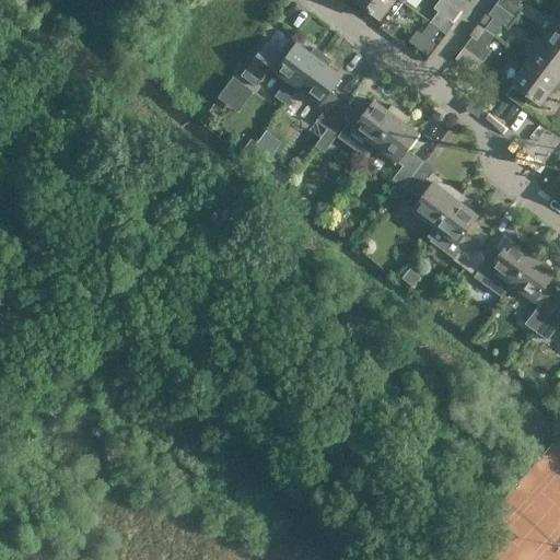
[(404,3),(398,0),(352,0),(380,20),(387,25),(404,3)]
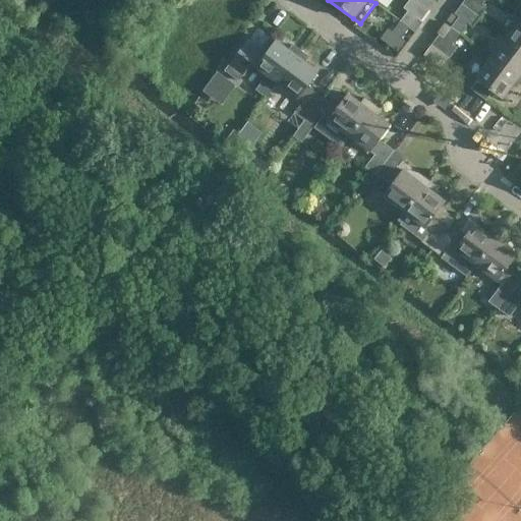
[(408,11),(401,21),(409,29),(417,18),(408,11)]
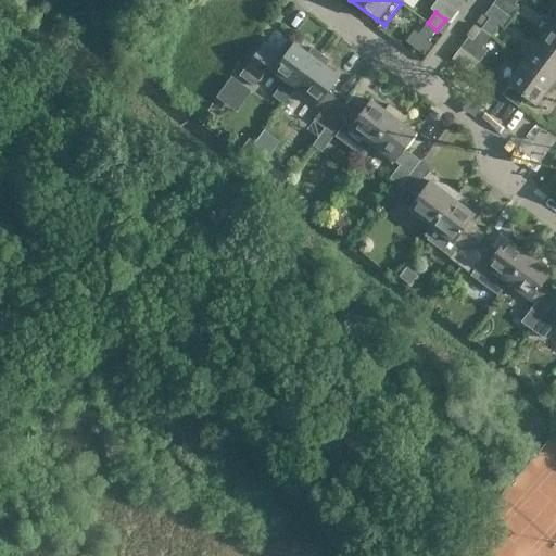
[(490,19),(481,30),(491,37),(498,26),(490,19)]
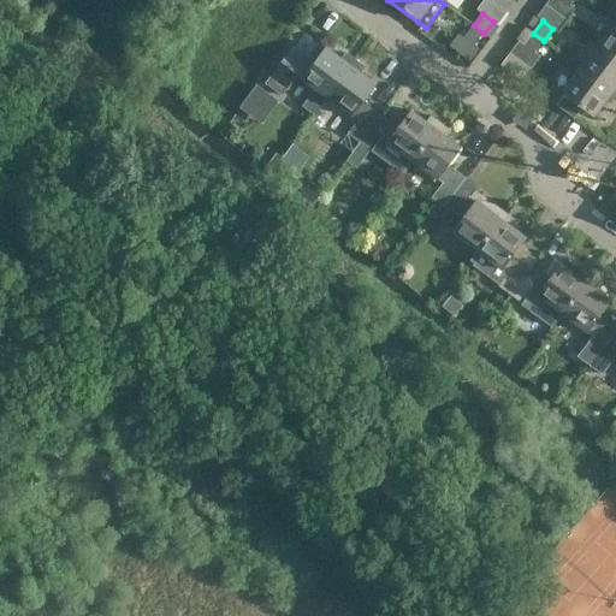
[(615,21),(598,45),(615,58),(615,21)]
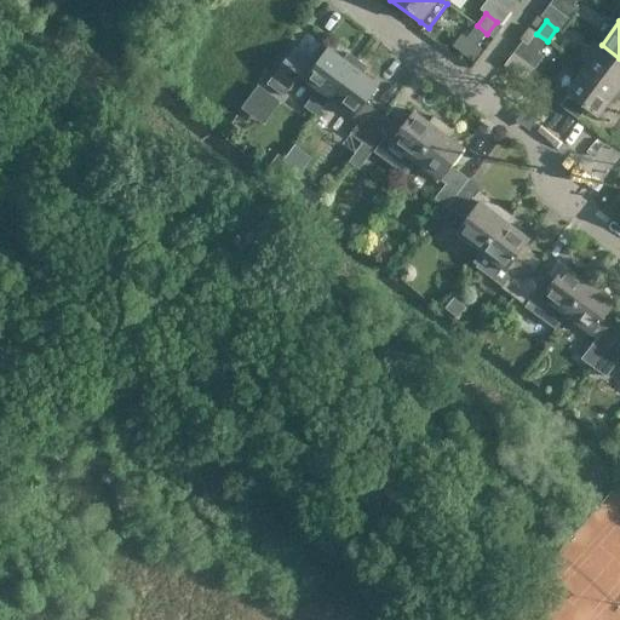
[(476,27),(466,39),(477,47),(487,34),(476,27)]
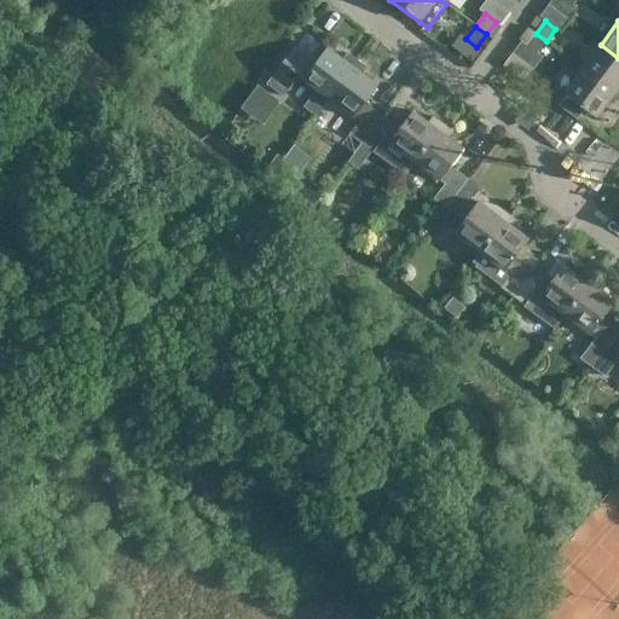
[(536,34),(528,28),(519,41),(537,55),(547,41),(536,34)]
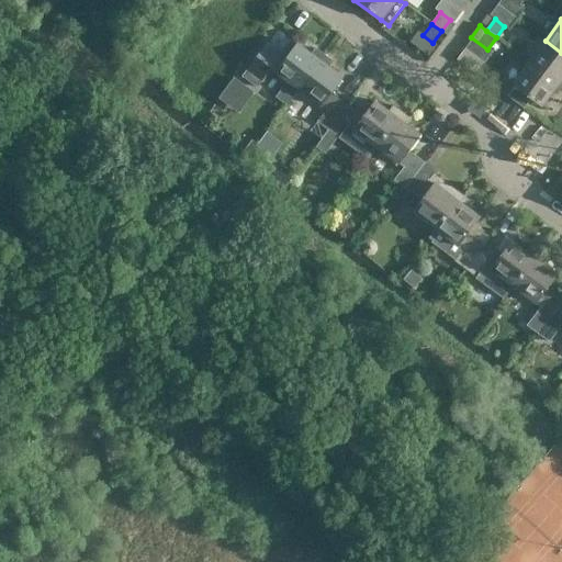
[(298,45),(291,41),(280,55),(267,45),(242,77),(257,89),(271,70),(288,82),(276,98),(287,105),(299,90),(325,55),(316,48),(312,55),(299,44),(298,45)]
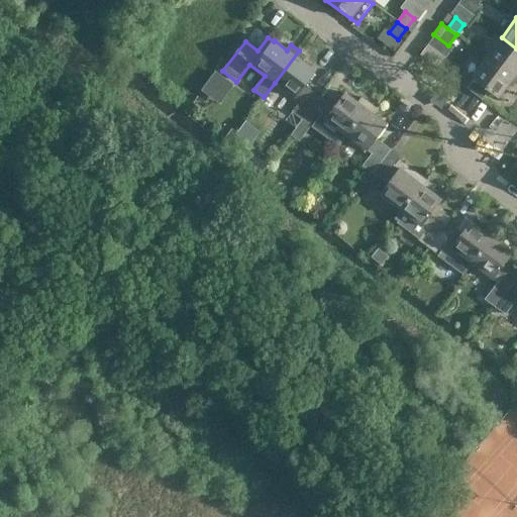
[(516,48),(502,37),(487,58),(513,78),(514,77),(516,72),(516,48)]
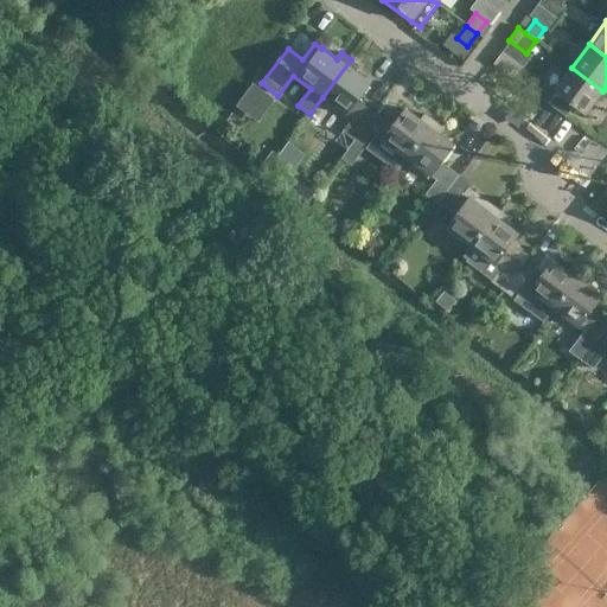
[(351,59),(323,97),(352,120),(343,132),(355,141),(375,114),(358,101),(370,84),(355,72),(359,66),(351,59)]
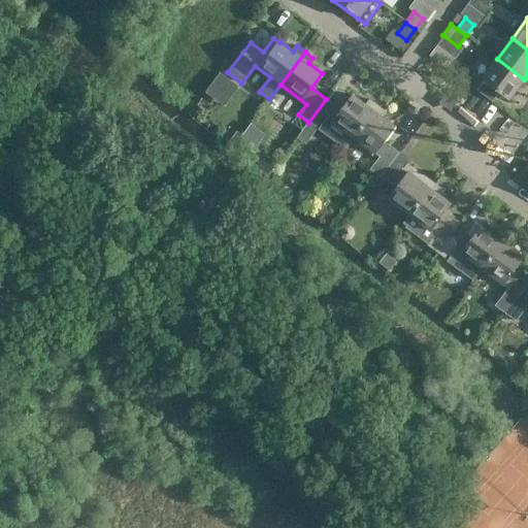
[(527,83),(527,80),(525,78),(524,79),(497,59),(485,76),(474,90),(491,102),(498,92),(508,100),(518,88),(522,91),(527,83)]
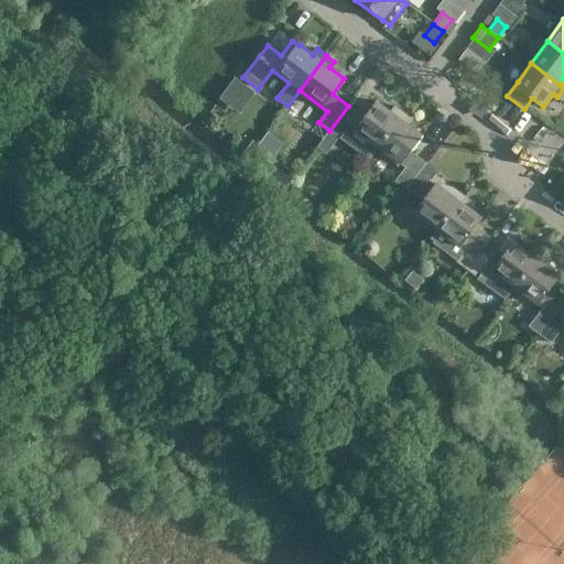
[(365,118),(348,106),(329,131),(340,140),(350,128),(377,149),(403,114),(394,107),(390,112),(377,102),(365,118)]
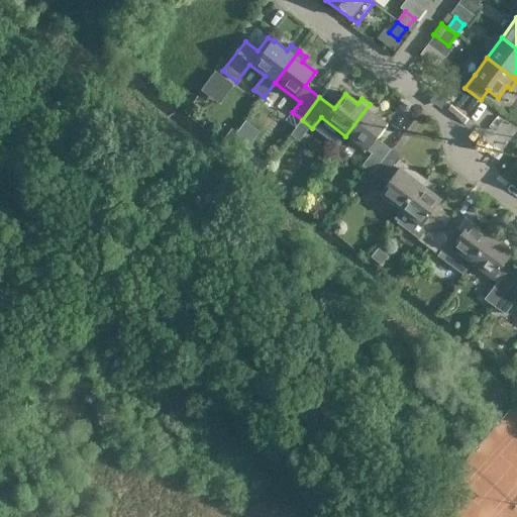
[(373,174),(390,150),(376,139),(387,125),(374,115),(378,110),(370,104),(345,136),(371,156),(363,167),(373,174)]
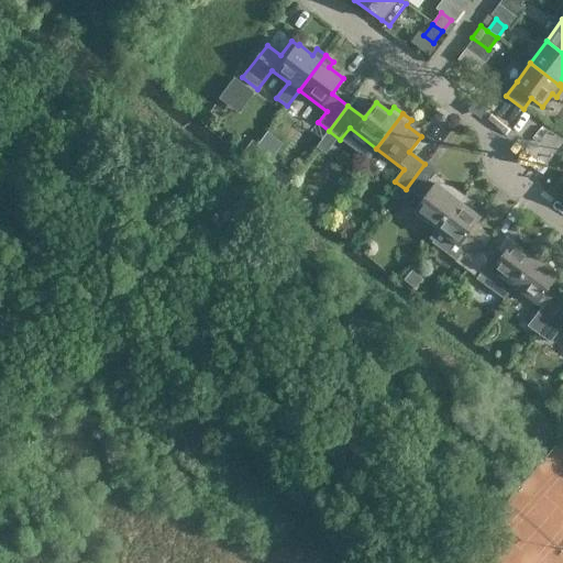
[(424,164),(406,189),(422,202),(415,213),(437,230),(462,196),(453,189),(453,190),(434,175),(437,173),(424,164)]
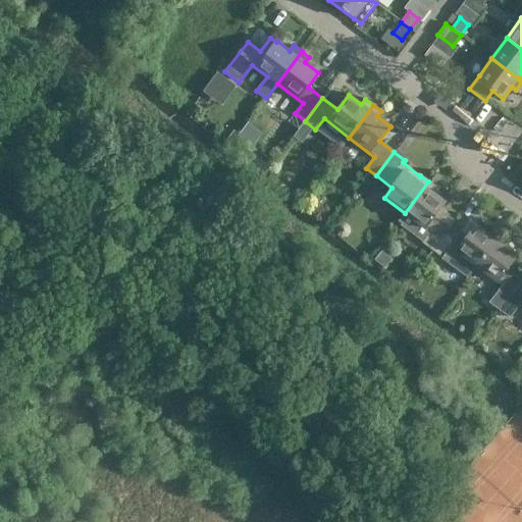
[(428,181),(405,213),(398,222),(400,224),(399,225),(432,250),(455,219),(439,208),(445,202),(433,193),(436,188),(428,181)]
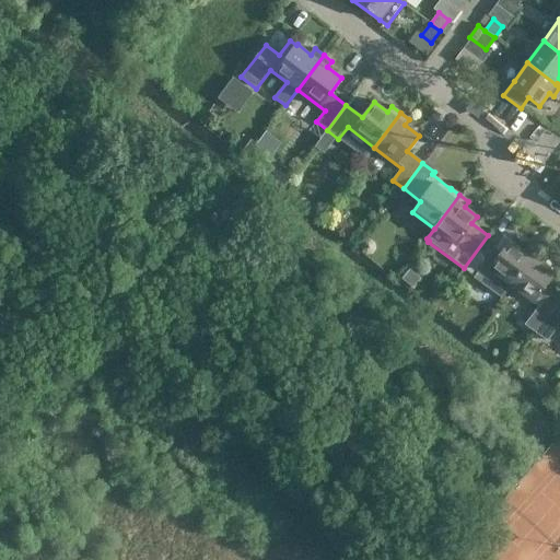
[(500,255),(483,243),(464,268),(476,277),(483,266),(510,287),(536,252),(527,244),(523,249),(511,241),(500,255)]
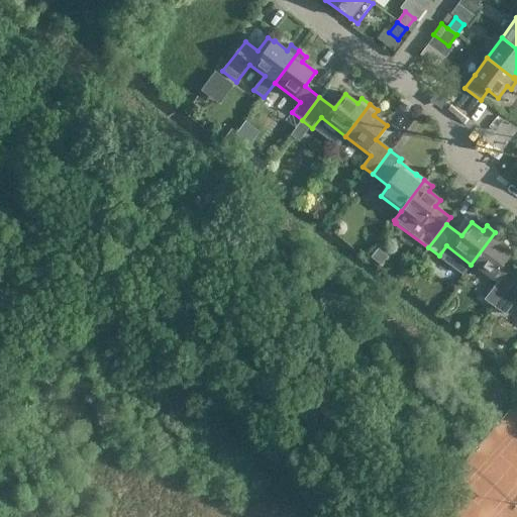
[(495,232),(471,265),(497,284),(485,299),(495,306),(516,278),(503,267),(513,253),(500,243),(504,238),(495,232)]
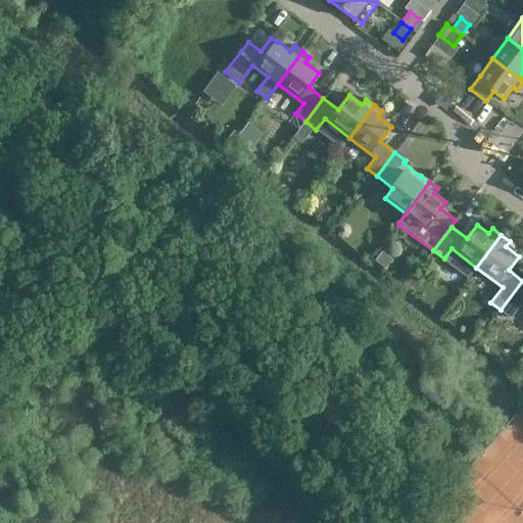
[(522,280),(522,281),(501,310),(512,319),(522,303),(522,280)]
